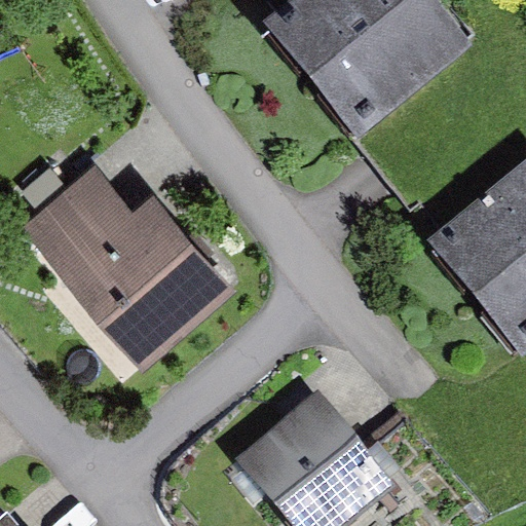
[(242,0),(265,27),(297,0),(242,0)]
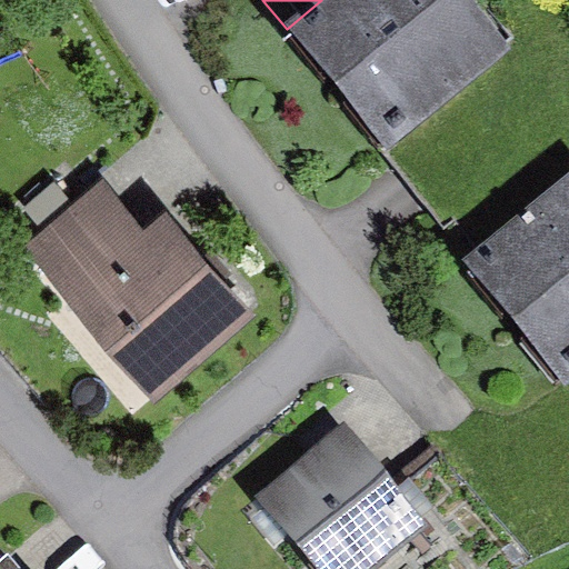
[(481,0),(321,0),(287,29),(386,146),(516,40),(481,0)]
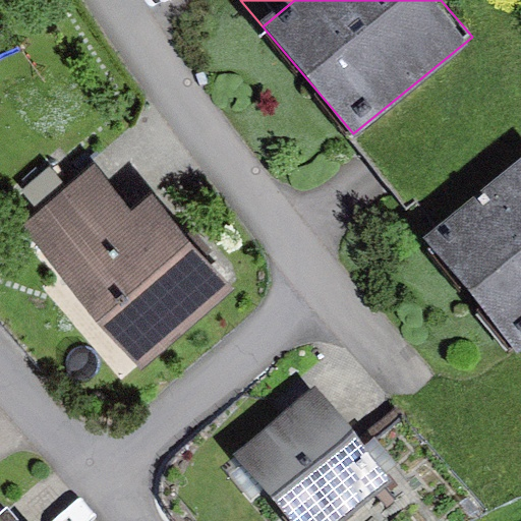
[(520,158),(428,233),(421,239),(516,354),(520,349),(520,158)]
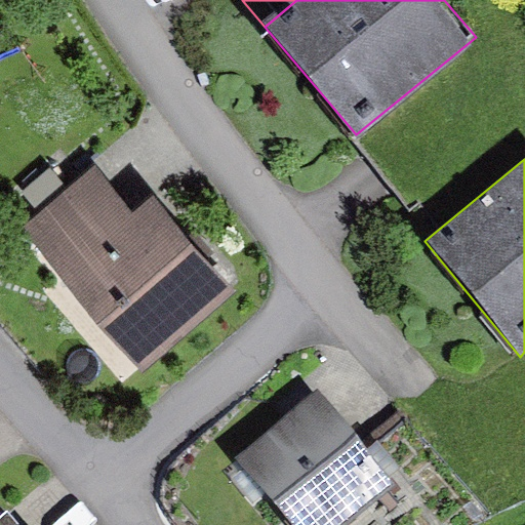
[(93,168),(24,230),(144,368),(233,291),(152,197),(132,213),(93,168)]
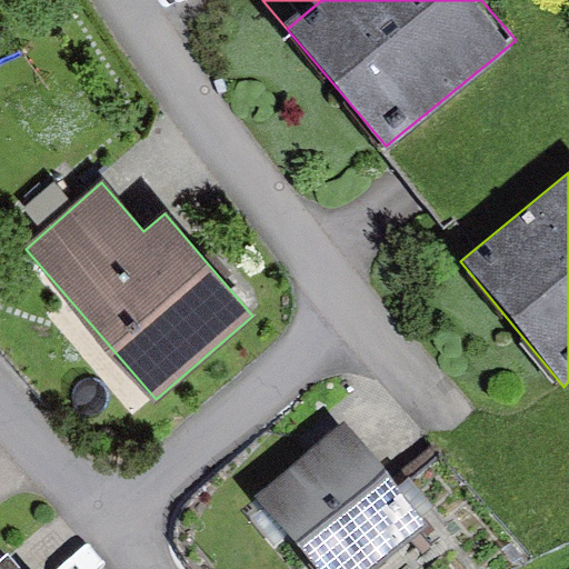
[(349,427),(259,498),(315,568),(375,568),(429,527),(392,483),(349,427)]
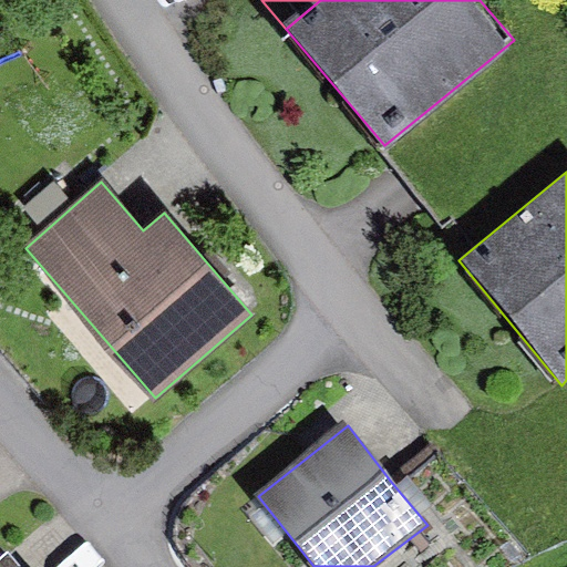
[(435,446),(391,482),(428,525),(441,542),(484,506),(435,446)]
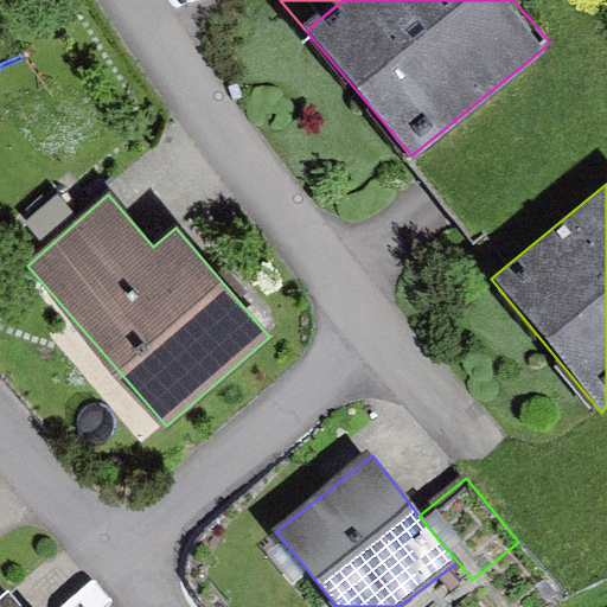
[(23,606),(8,590),(0,598),(0,606),(23,606)]
